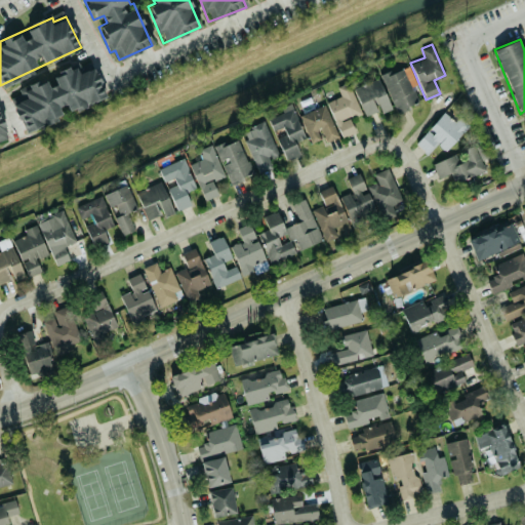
[(381,75),(397,113),(410,108),(408,104),(418,99),(413,88),(417,87),(408,64),(381,75)]
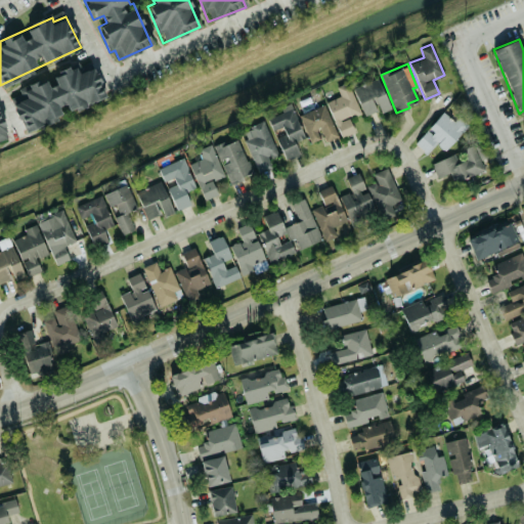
[(106,97),(94,67),(78,73),(75,66),(18,88),(20,92),(9,97),(23,130),(106,97)]
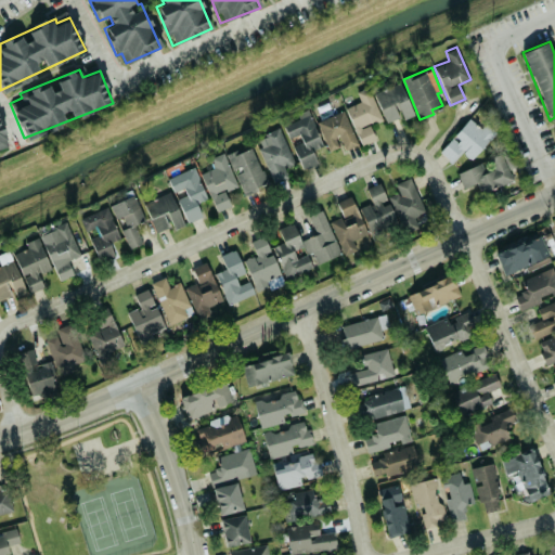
[(386,123),(402,115),(403,119),(413,115),(399,81),(373,92),(386,123)]
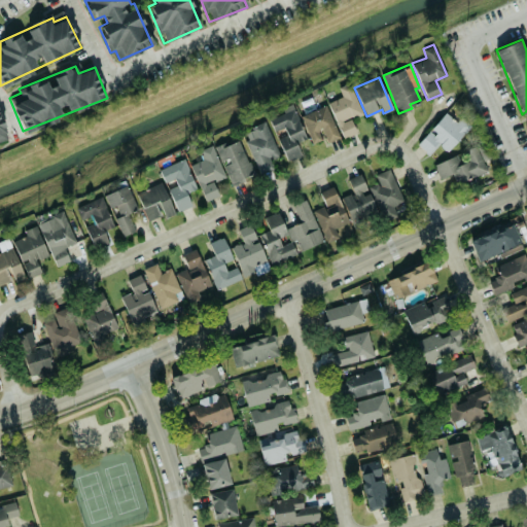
[(327,102),(343,138),(356,132),(350,117),(362,112),(350,82),(338,86),(342,96),(327,102)]
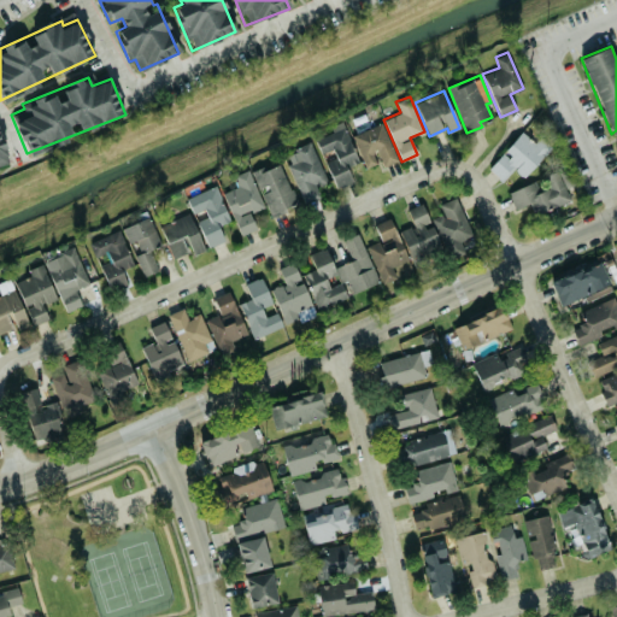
[(357,162),(342,121),(330,125),(331,131),(315,139),(321,153),(333,148),(336,157),(325,162),(335,188),(353,181),(347,165),(357,162)]
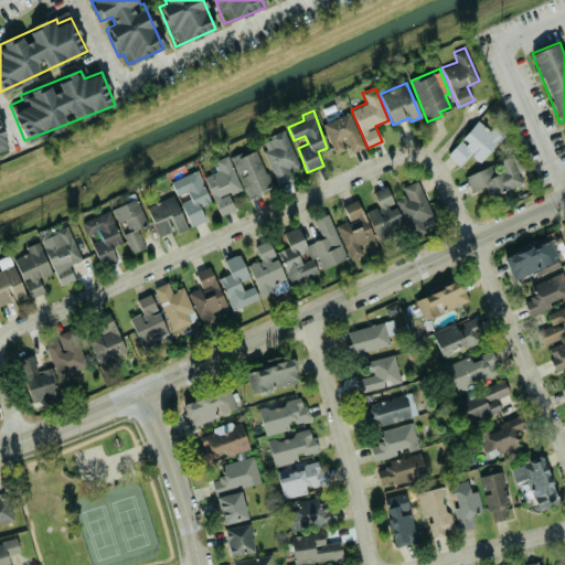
[(364,147),(349,112),(322,124),(336,152),(347,148),(349,153),(364,147)]
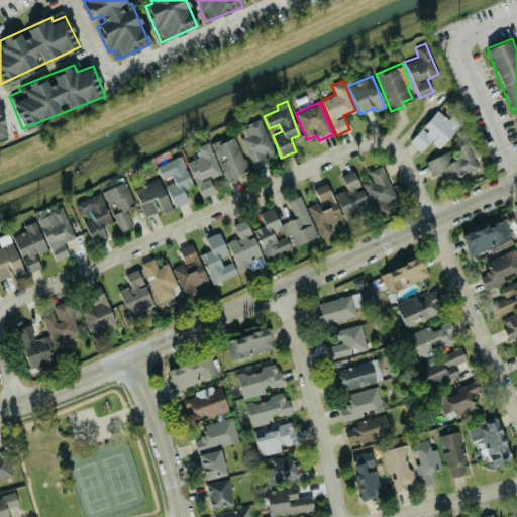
[(409,140),(421,150),(430,140),(438,148),(461,122),(451,113),(447,119),(436,110),(421,126),(409,140)]
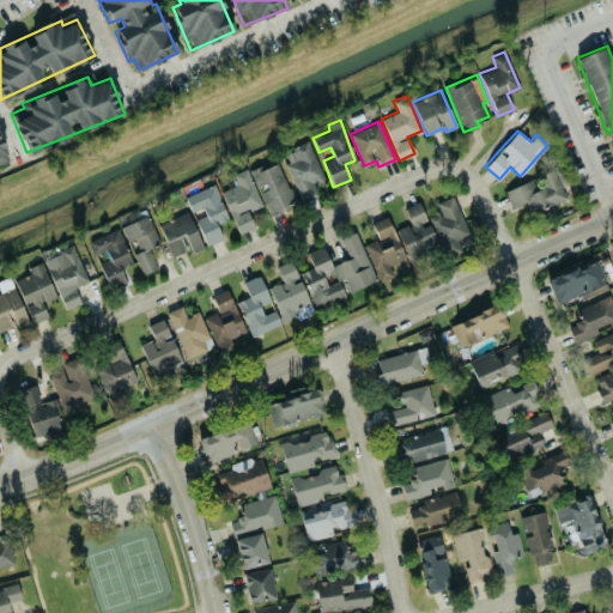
[(301,201),(317,195),(313,184),(323,181),(309,140),(285,150),(289,161),(286,162),(301,201)]
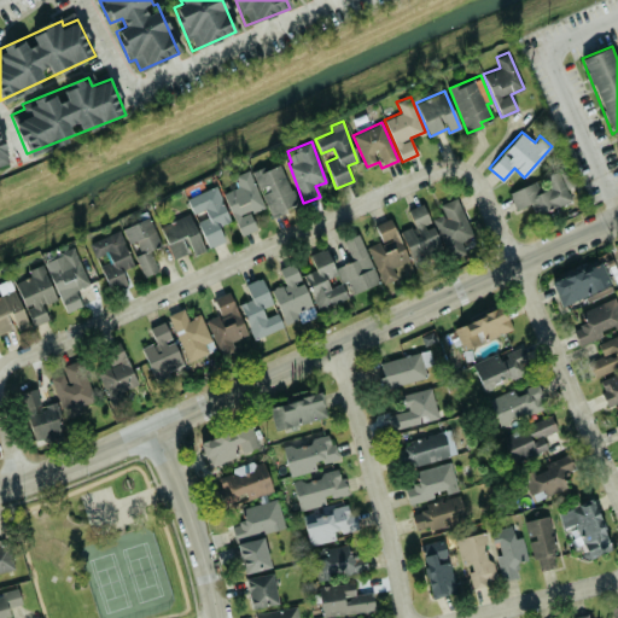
[(272,215),(298,204),(279,162),(252,173),(272,215)]
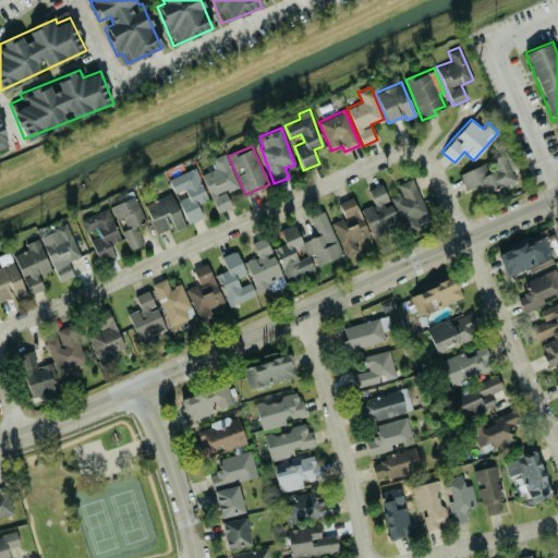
[(459,173),(465,187),(478,183),(483,194),(516,181),(511,169),(520,166),(514,150),(496,158),(500,167),(487,172),(484,164),(459,173)]
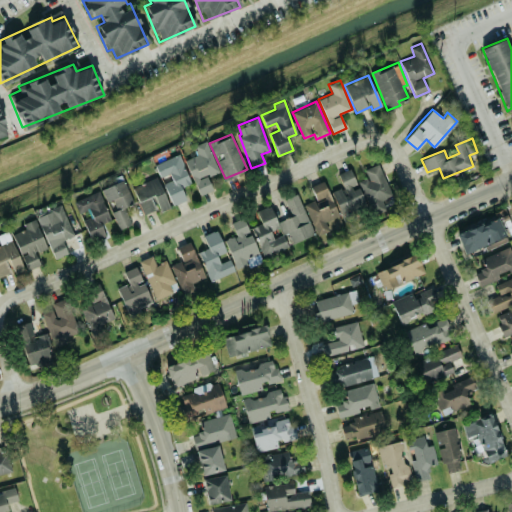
[(184,159),(199,195),(213,189),(207,176),(219,171),(206,140),(194,145),(197,154),(184,159)]
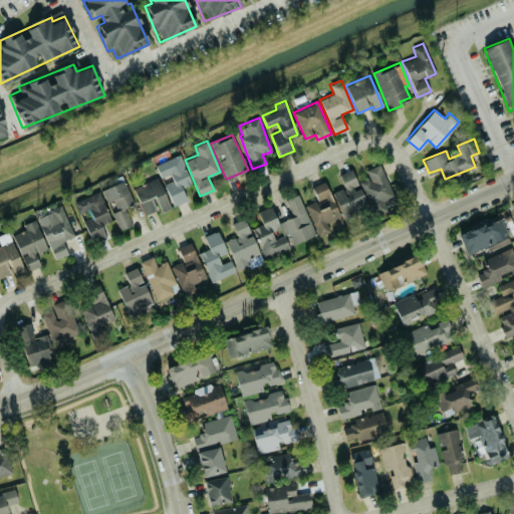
[(155,164),(162,181),(164,180),(174,205),(187,200),(182,188),(192,184),(180,154),(155,164)]
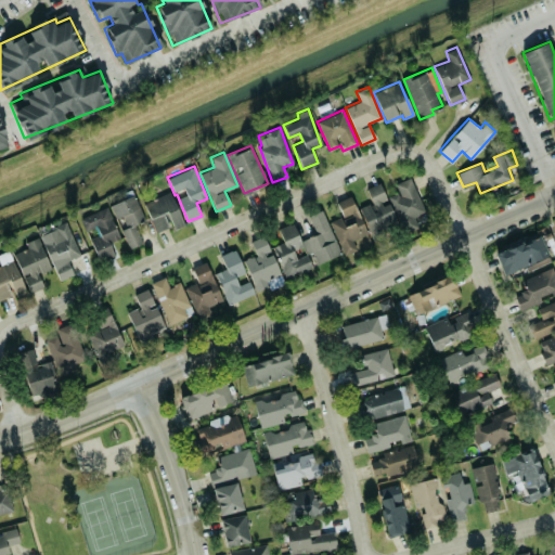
[(395,183),(398,192),(389,195),(400,222),(425,211),(411,177),(395,183)]
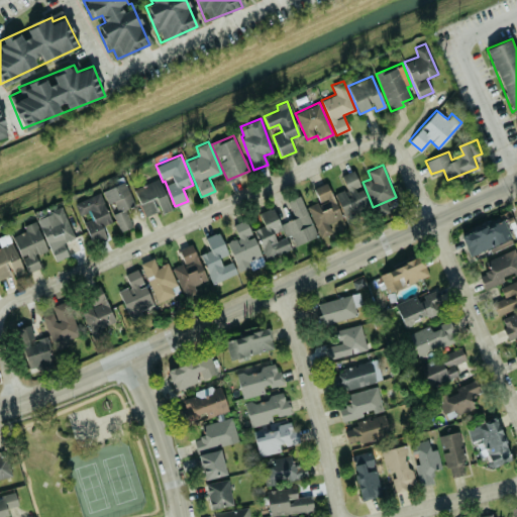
[(347,226),(358,221),(355,213),(370,209),(362,187),(360,187),(353,170),(340,175),(346,189),(335,193),(347,226)]
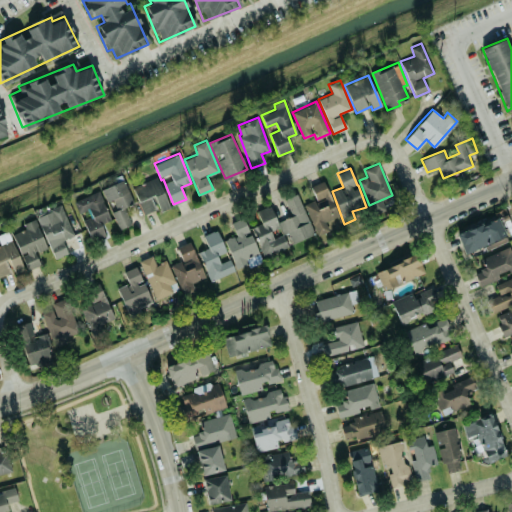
[(132,187),(144,214),(159,207),(160,211),(170,207),(156,176),(132,187)]
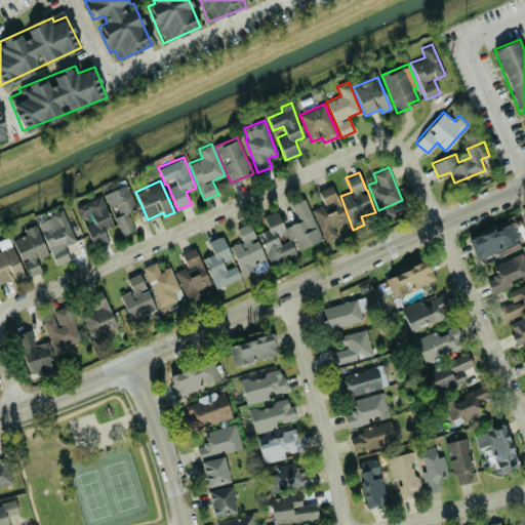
[(135,207),(127,185),(105,193),(120,234),(134,230),(127,210),(135,207)]
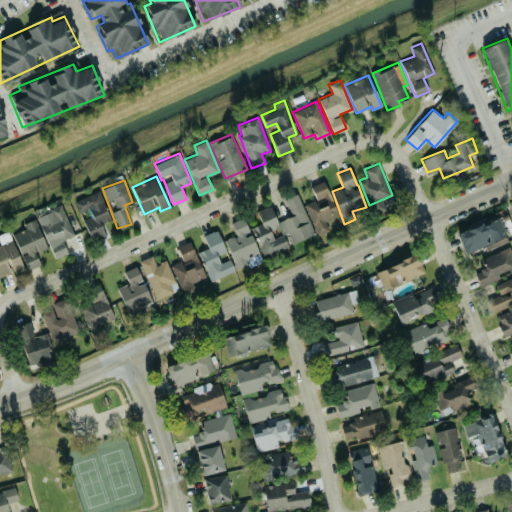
[(316,198),(304,203),(317,234),(329,230),(325,221),(338,215),(323,180),(310,186),(316,198)]
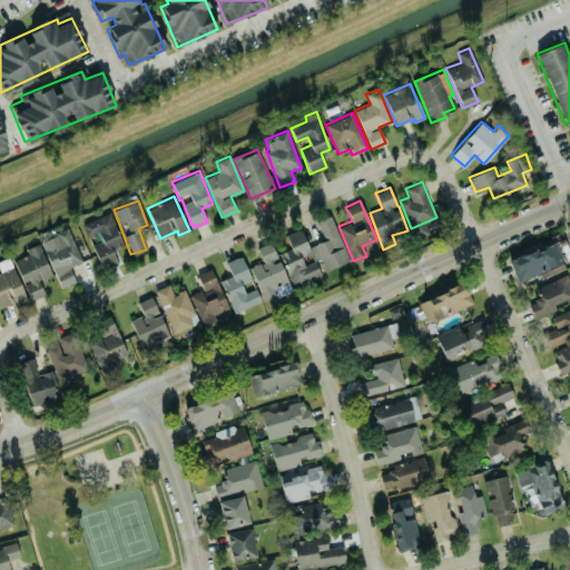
[(82,223),(100,266),(116,261),(111,248),(123,244),(109,212),(82,223)]
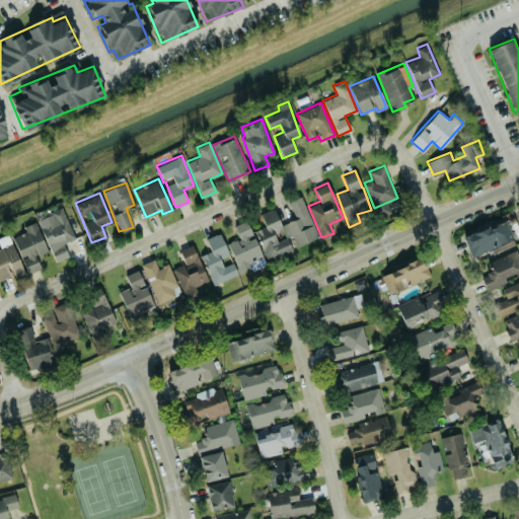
[(296,246),(318,236),(301,196),(288,201),(296,218),(281,224),(287,237),(291,235),(296,246)]
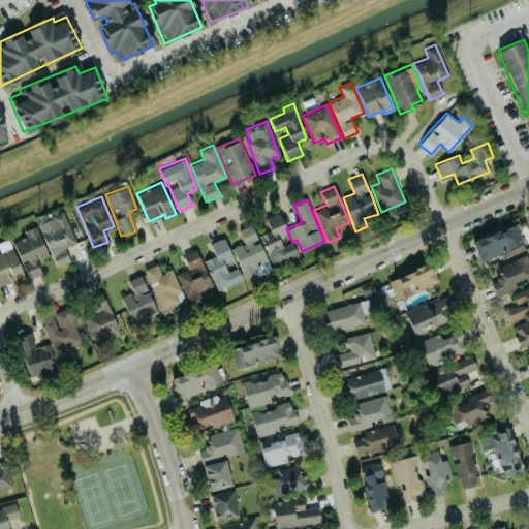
[(55,267),(69,261),(64,247),(75,243),(63,211),(36,221),(55,267)]
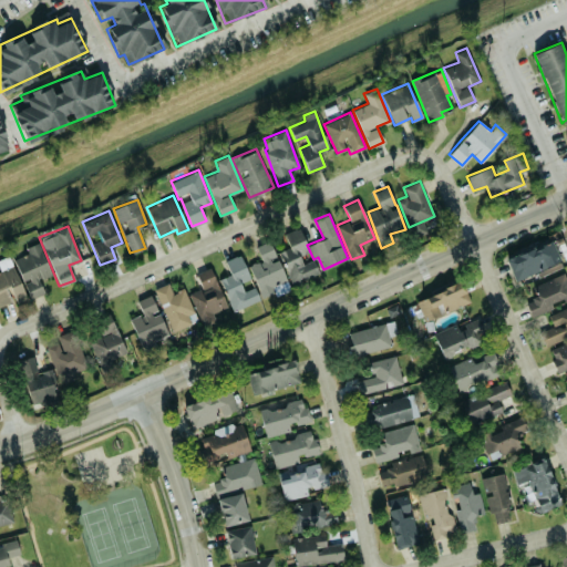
[(290,282),(319,272),(313,259),(301,264),(298,255),(308,250),(299,227),(284,233),(289,247),(278,250),(290,282)]
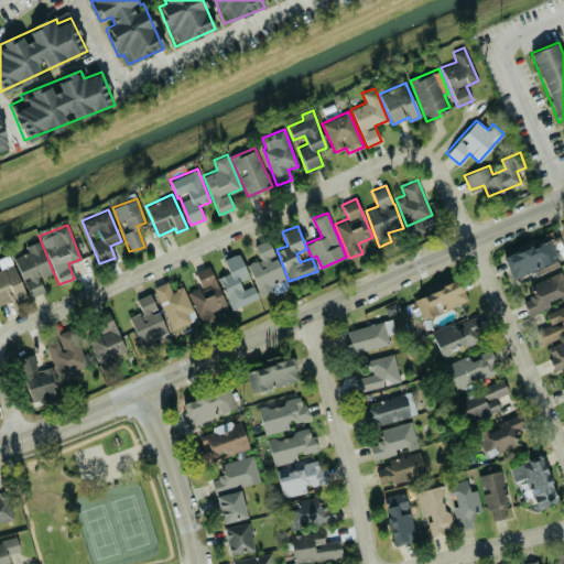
[(502,257),(511,279),(532,271),(533,274),(559,264),(549,238),(502,257)]
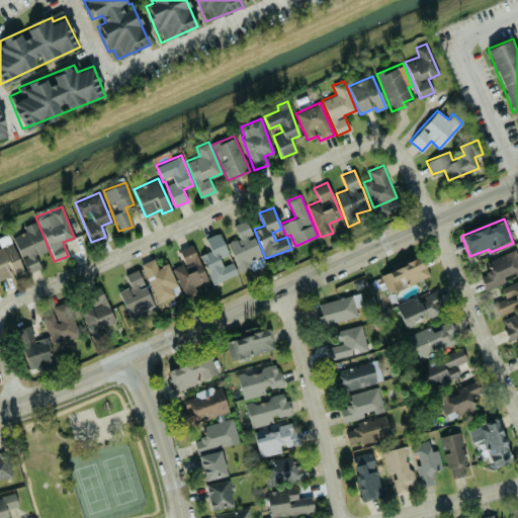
[(239,271),(250,267),(251,270),(264,264),(247,220),(234,225),(239,238),(228,242),(239,271)]
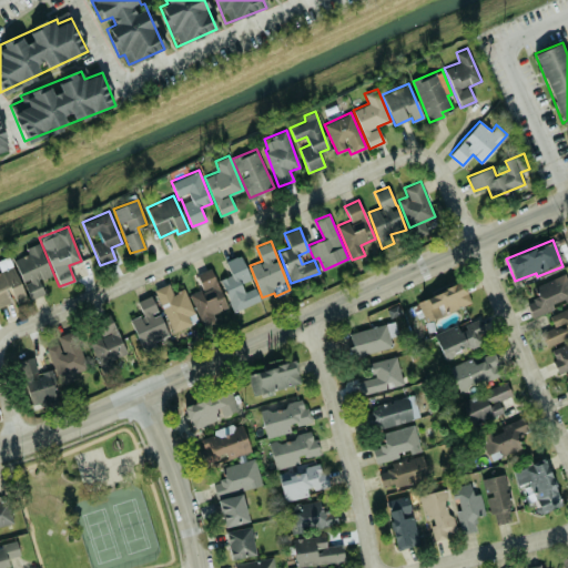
[(0,307),(43,292),(39,280),(51,275),(39,242),(24,247),(27,254),(10,260),(9,256),(0,259),(0,307)]
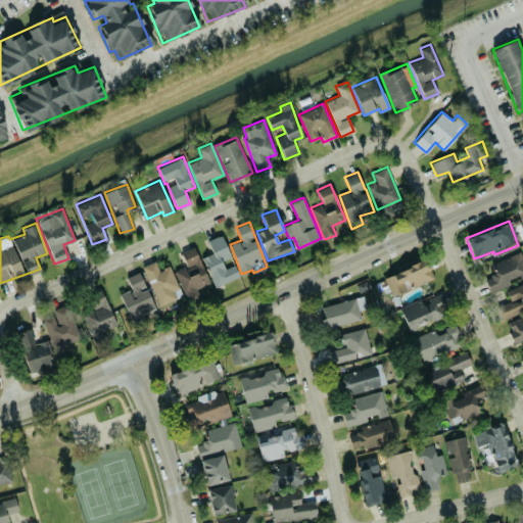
[(239,276),(234,264),(225,268),(222,259),(230,256),(221,234),(207,240),(211,252),(202,256),(215,286),(239,276)]
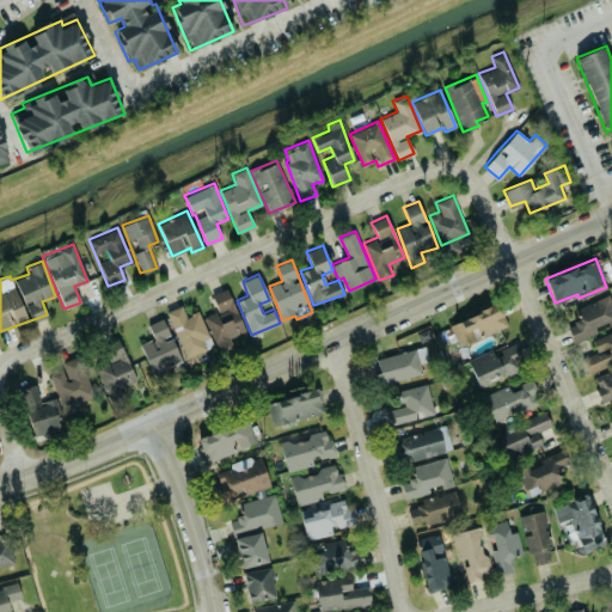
[(204,316),(219,354),(233,349),(230,337),(243,331),(228,288),(212,294),(218,311),(204,316)]
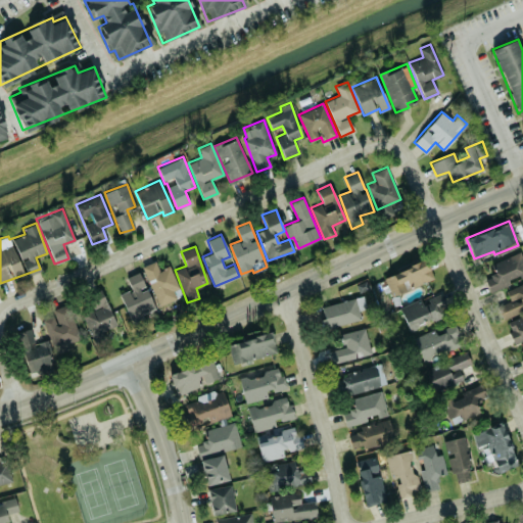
[(522,274),(522,257),(520,251),(487,266),(491,276),(485,279),(490,291),(510,284),(508,281),(522,274)]
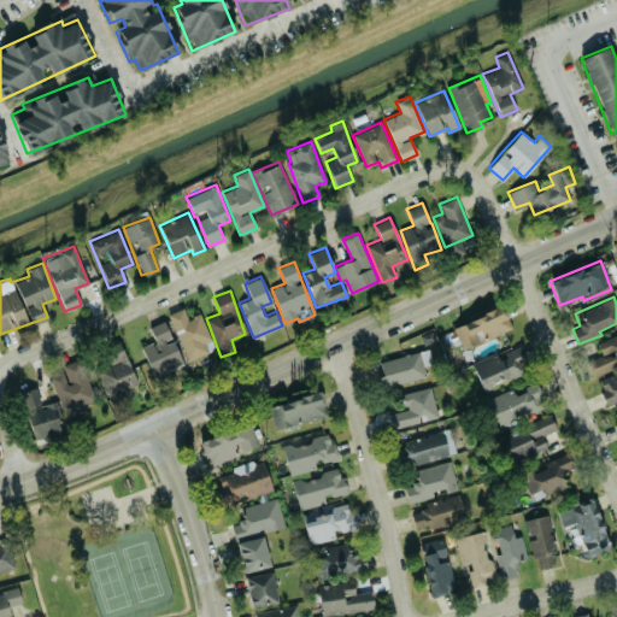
[(452,325),(462,348),(511,328),(503,305),(452,325)]
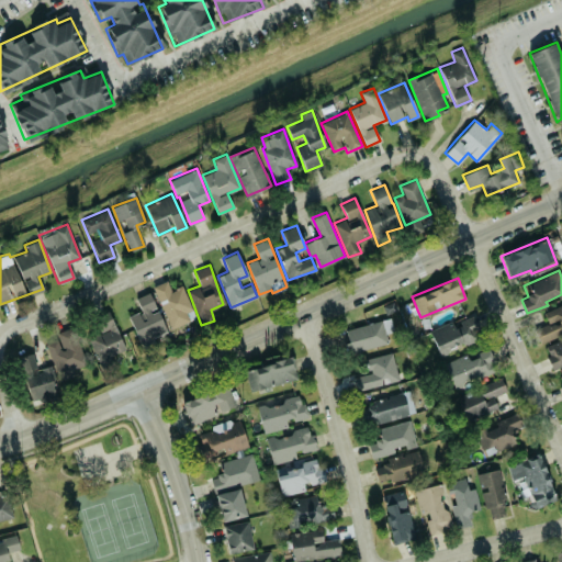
[(153,285),(170,328),(195,318),(181,285),(170,290),(167,280),(153,285)]
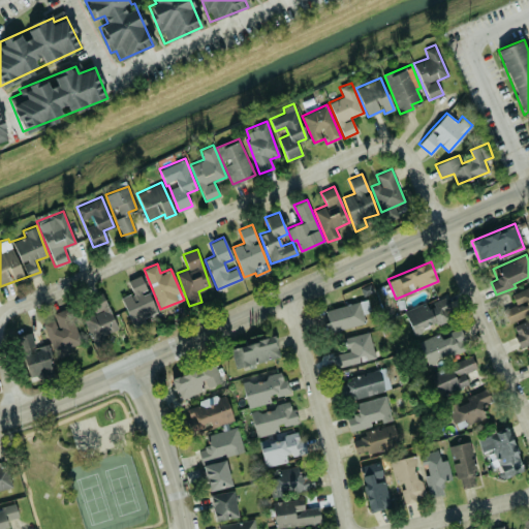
[(121,297),(132,327),(146,321),(144,317),(156,312),(142,274),(127,280),(132,292),(121,297)]
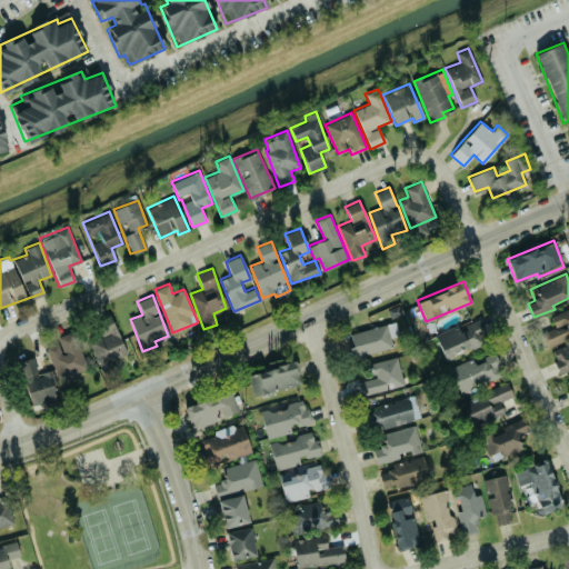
[(541,332),(548,346),(568,337),(568,307),(550,316),(555,327),(541,332)]
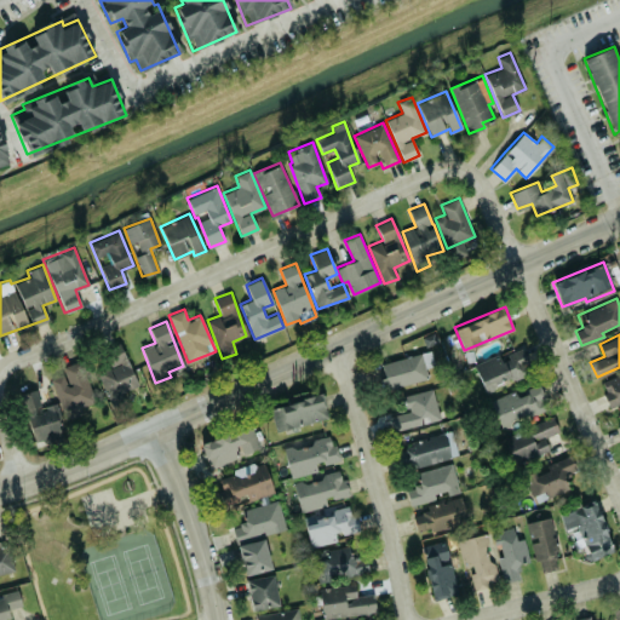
[(474,366),(484,391),(532,371),(521,345),(474,366)]
